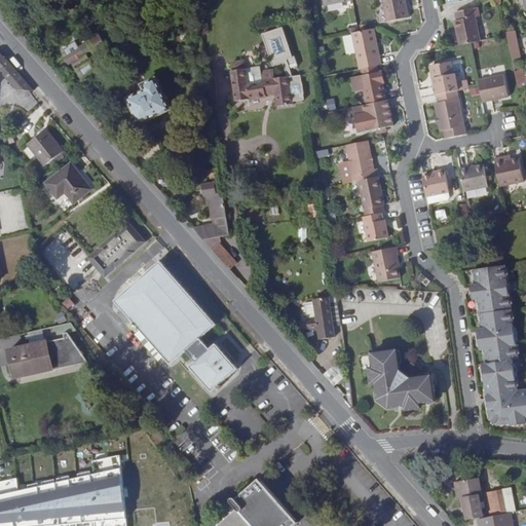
[(382,0),(389,31),(411,26),(407,5),(405,6),(403,0),(382,0)]
